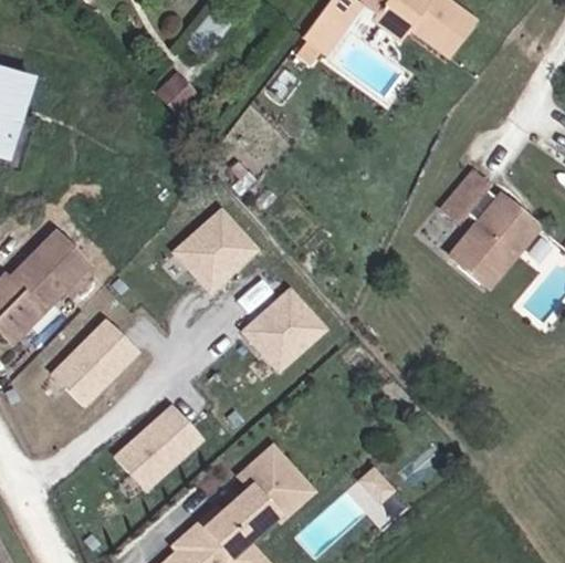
[(321,54),(328,59),(351,25),(365,7),(352,0),(345,0),(310,44),(314,47),(302,61),(311,68),(321,54)]
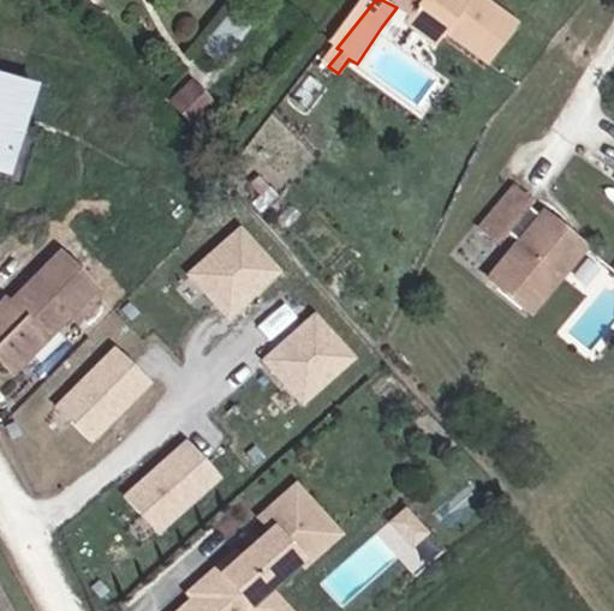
[(499,65),(522,35),(508,24),(476,3),(469,13),(448,0),(401,0),(397,7),(412,19),(410,27),(442,49),(452,35),(499,65)]
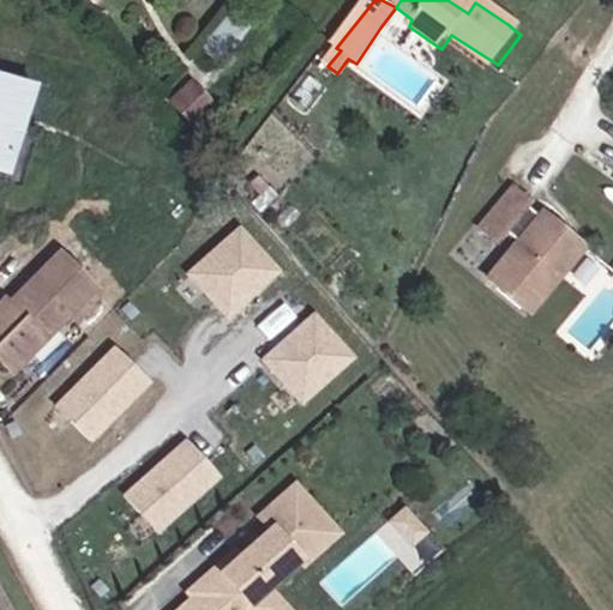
[(0,161),(17,101),(26,103),(34,73),(0,64),(0,161)]
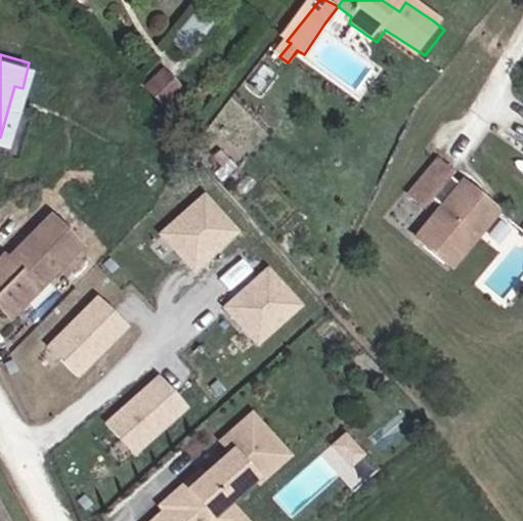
[(161,91),(174,80),(157,63),(145,76),(161,91)]
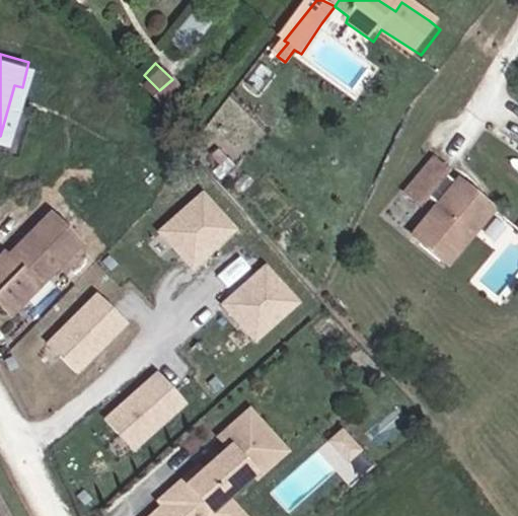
[(493,245),(486,236),(507,216),(481,191),(471,197),(462,189),(468,179),(455,166),(416,204),(431,219),(443,208),(452,217),(465,216),(466,232),(453,234),(445,227),(437,235),(445,242),(433,254),(459,280),(493,245)]
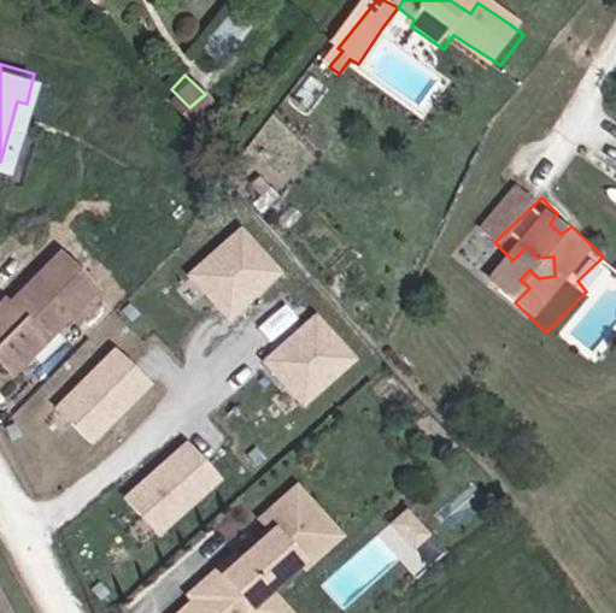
[(285,271),(240,225),(186,277),(230,323),(285,271)]
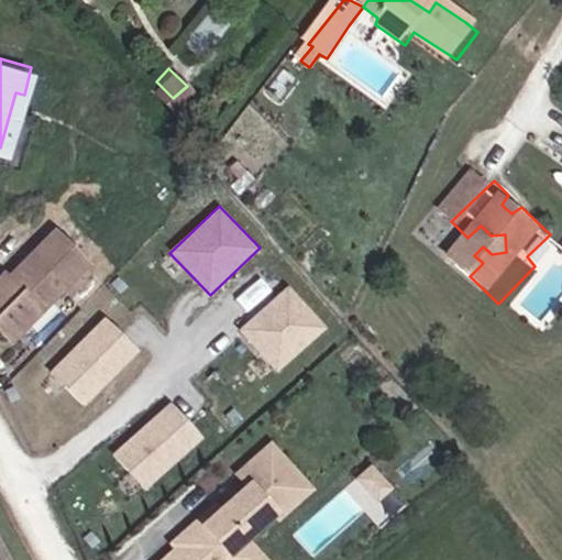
[(0,327),(13,339),(88,257),(54,227),(9,276),(6,273),(0,280),(0,327)]
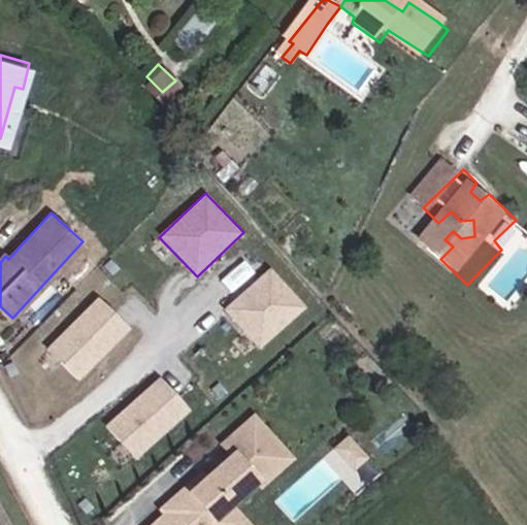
[(494,240),(501,250),(523,228),(516,220),(494,240)]
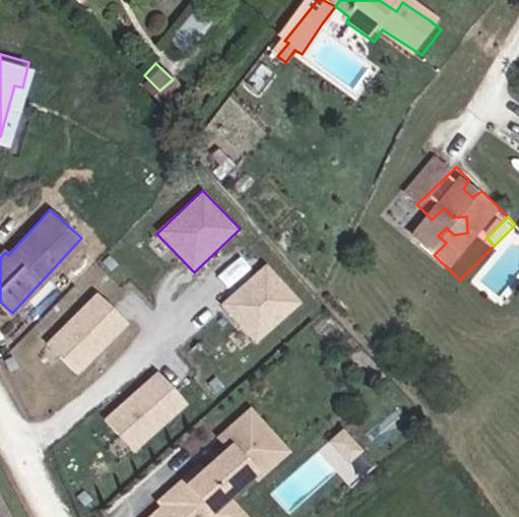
[(304,302),(266,263),(221,306),(259,344),(304,302)]
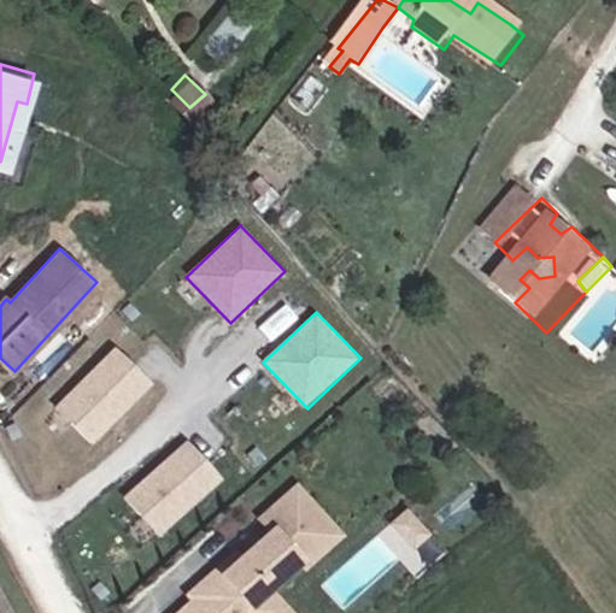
[(152,385),(113,346),(53,406),(92,444),(152,385)]
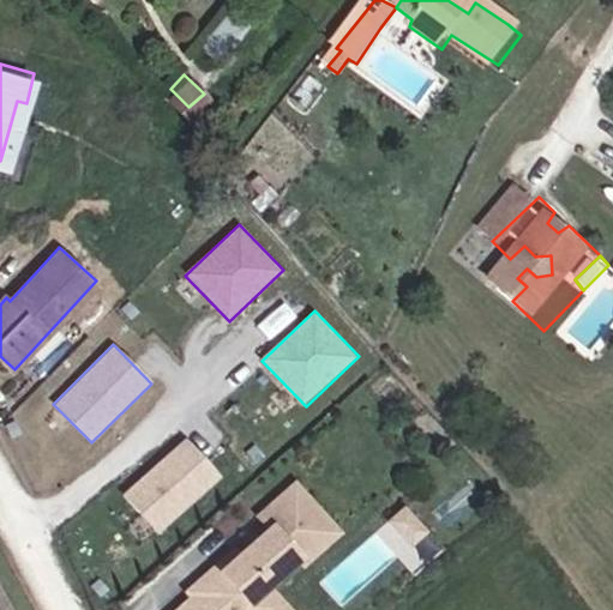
[(217,477),(184,440),(121,494),(156,532),(217,477)]
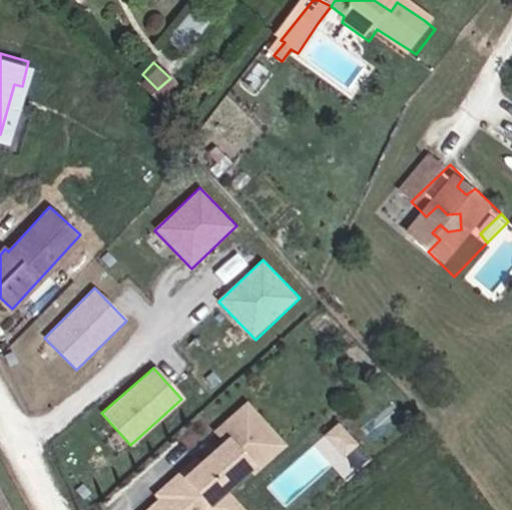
[(206,490),(233,467),(237,471),(269,443),(231,401),(200,428),(210,439),(182,462),(166,476),(181,494),(162,509),(154,509),(143,497),(127,509),(196,509),(211,497),(206,490)]
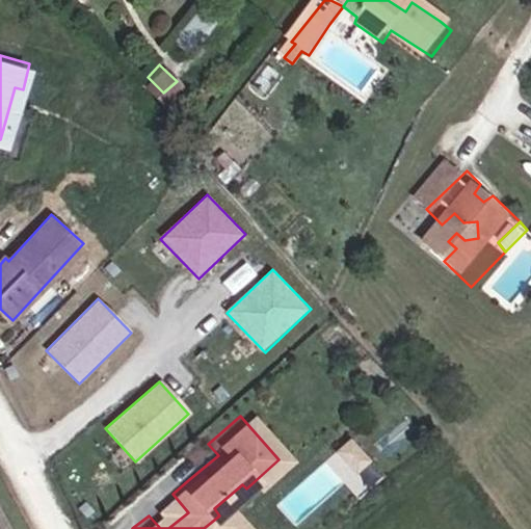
[(368,475),(337,440),(312,461),(343,497),(368,475)]
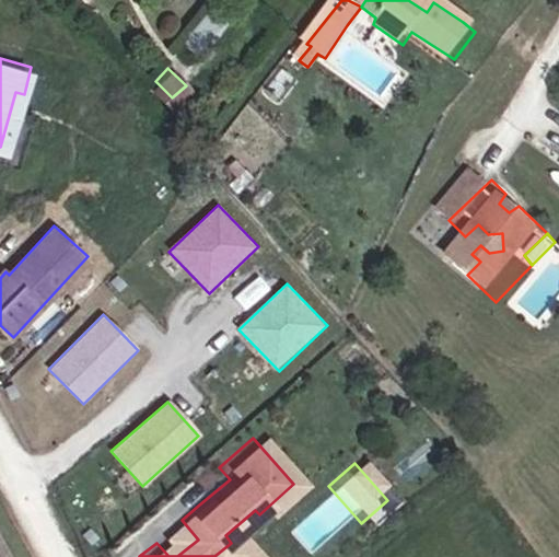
[(177,556),(198,540),(182,520),(199,505),(195,500),(151,537),(156,543),(169,556),(177,556)]
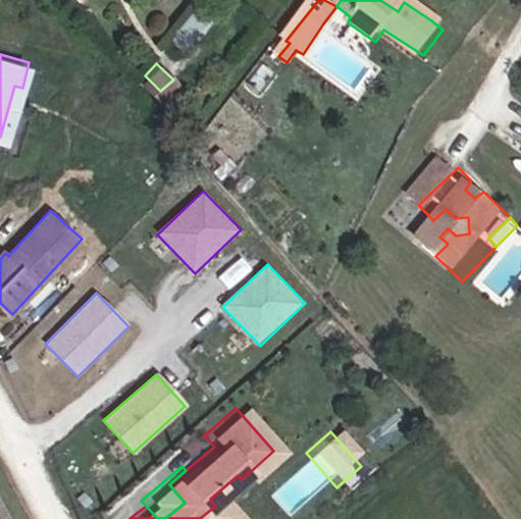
[(226,518),(215,506),(200,518),(226,518)]
